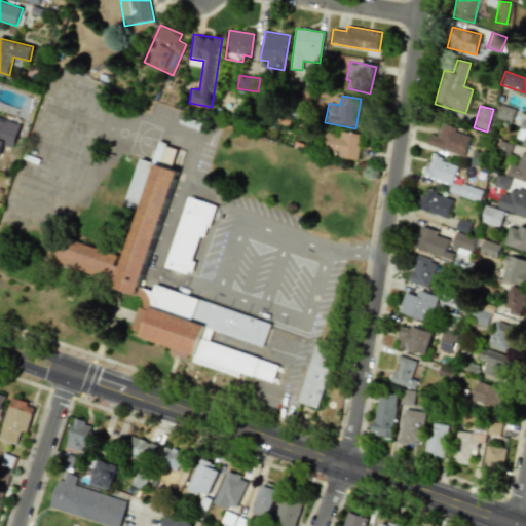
[(510,108),(499,106),(497,119),(508,120),(510,108)]
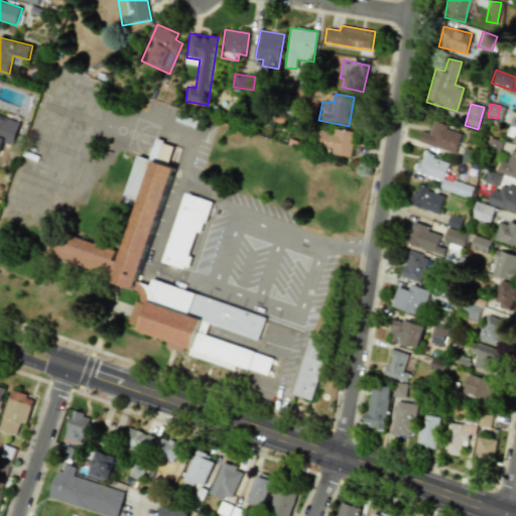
[(19,122),(0,116),(0,153),(0,154),(4,142),(12,145),(19,122)]
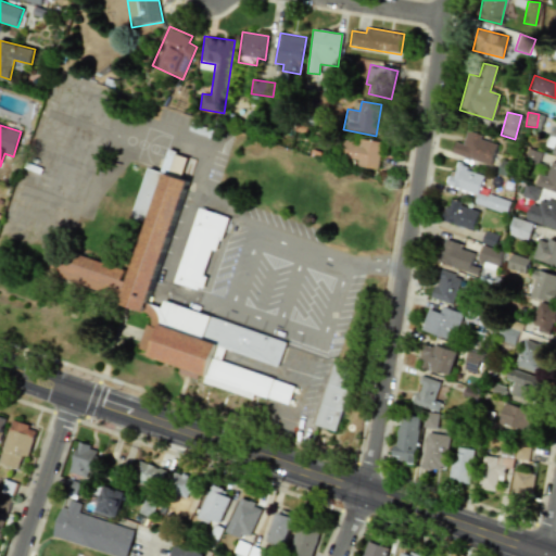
[(555,153),(555,128),(552,127),(544,150),(555,153)]
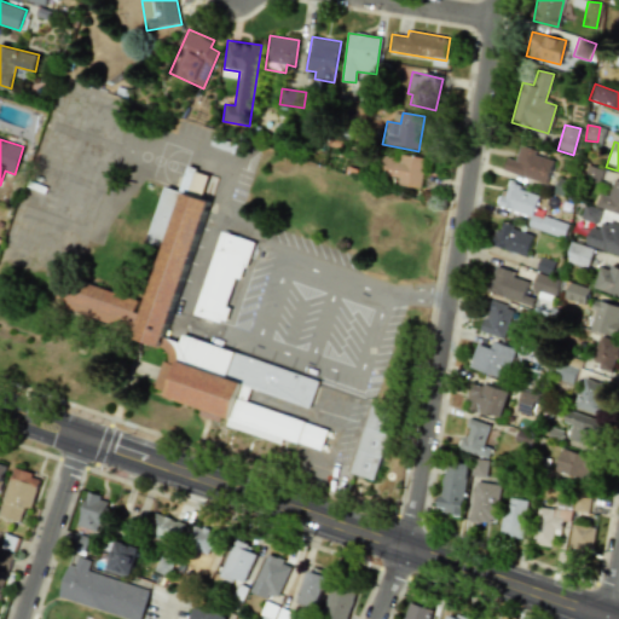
[(502,171),(545,184),(554,158),(519,148),(514,161),(507,158),(502,171)]
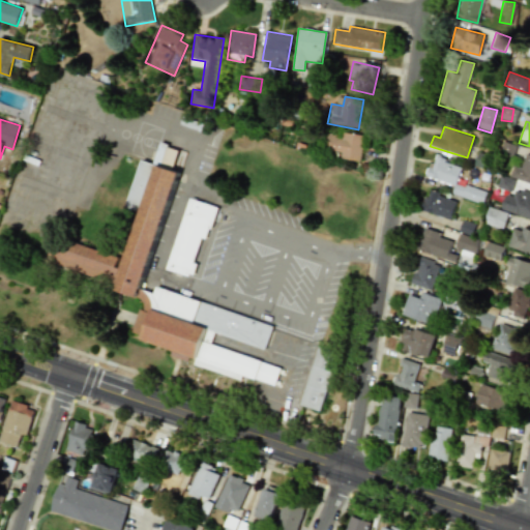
[(340,158),(359,162),(363,137),(328,130),(325,150),(341,152),(340,158)]
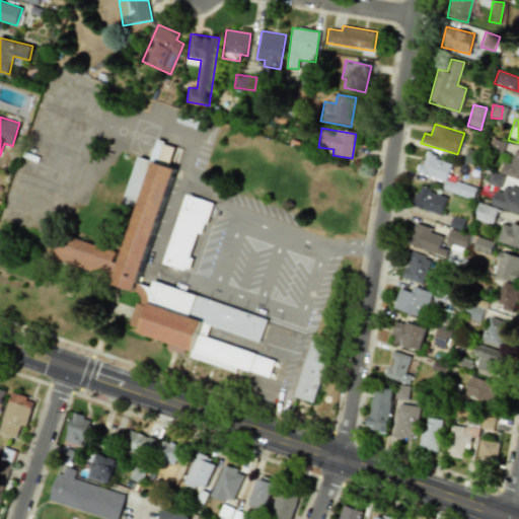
[(142,285),(172,168),(169,167),(174,146),(155,141),(150,160),(137,157),(125,204),(136,207),(121,264),(114,262),(117,251),(52,234),(45,261),(141,286),(128,337),(237,365),(236,368),(270,377),(275,358),(206,340),(209,326),(261,341),(268,315),(152,284),(151,287),(142,285)]
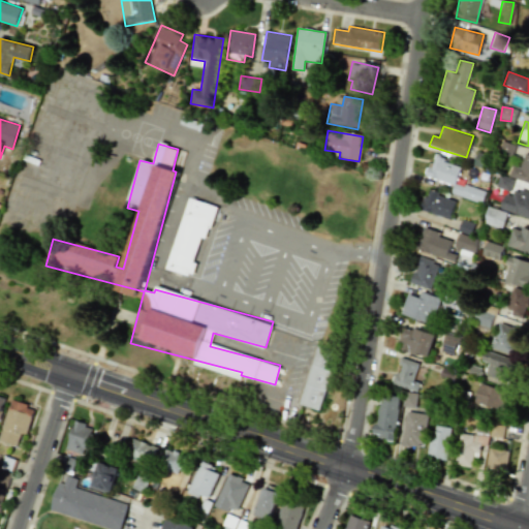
[(512,165),(508,177),(528,182),(528,155),(524,154),(520,167),(512,165)]
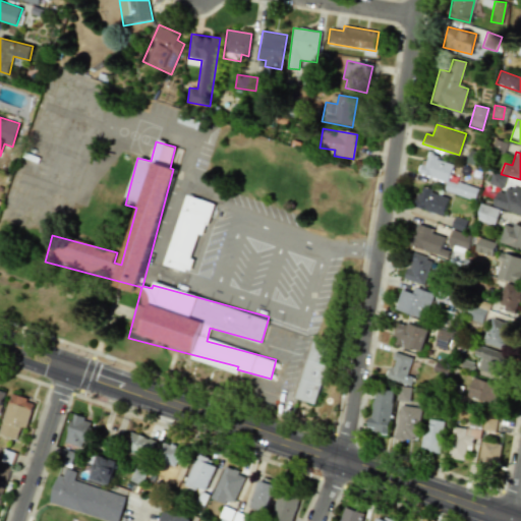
[(453,163),(425,155),(419,174),(447,182),(453,163)]
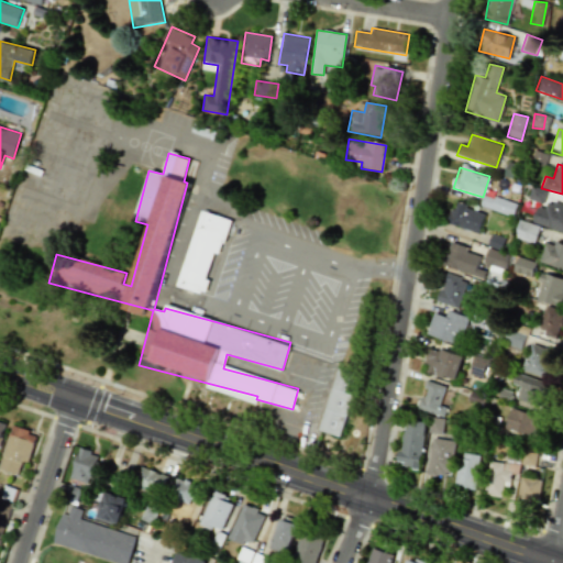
[(542,203),(545,191),(531,187),(528,199),(542,203)]
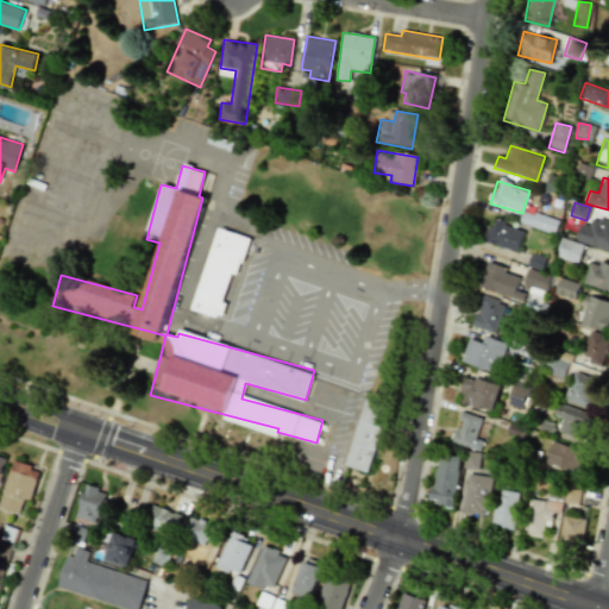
[(558,220),(523,211),(519,224),(554,233),(558,220)]
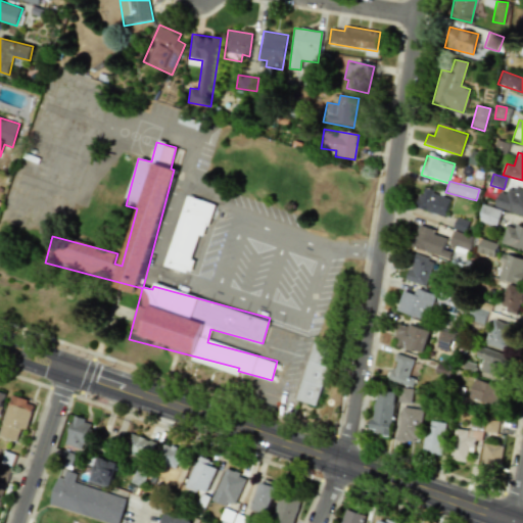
[(522,216),(522,189),(509,185),(507,192),(500,190),(494,206),(522,216)]
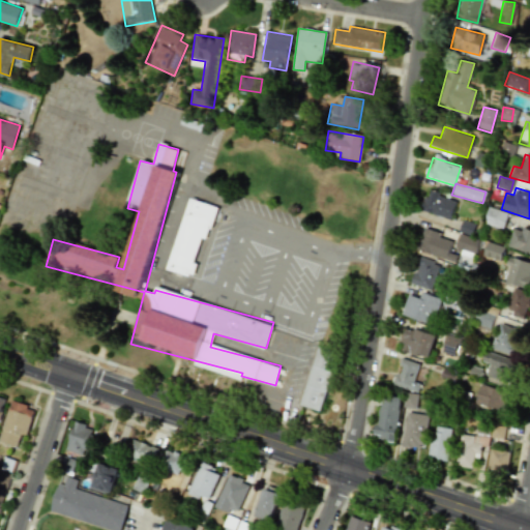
[(457,200),(428,192),(421,210),(450,219),(457,200)]
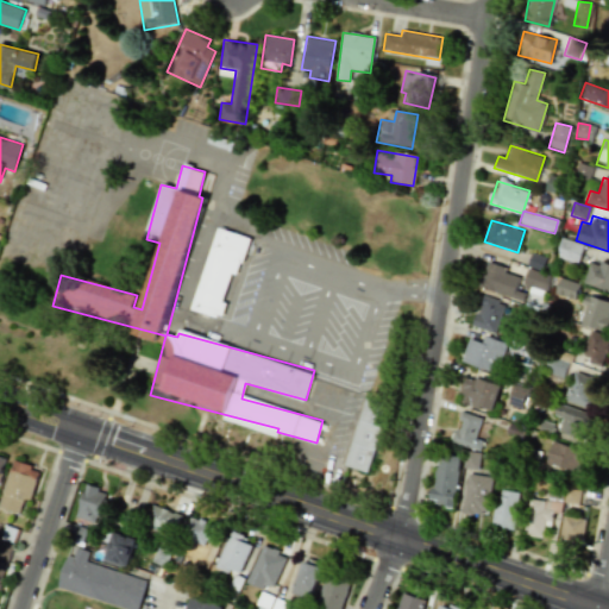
[(250,238),(217,228),(193,309),(221,319),(226,303),(223,302),(231,272),(238,275),(250,238)]
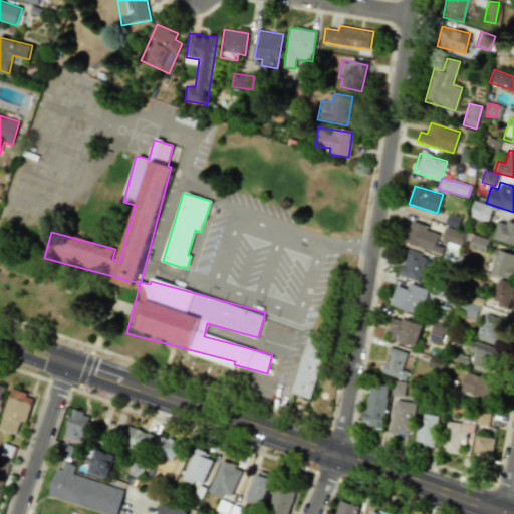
[(488,223),(493,207),(473,201),(469,217),(488,223)]
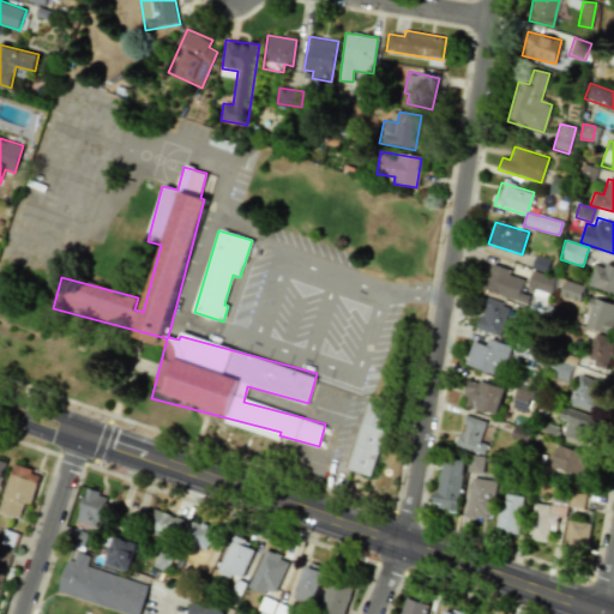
[(531,268),(546,274),(551,259),(536,254),(531,268)]
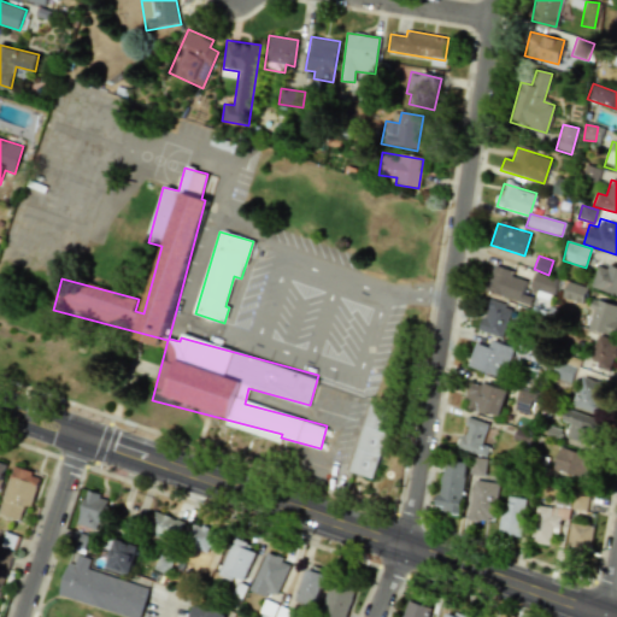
[(616,294),(616,269),(597,264),(591,288),(616,294)]
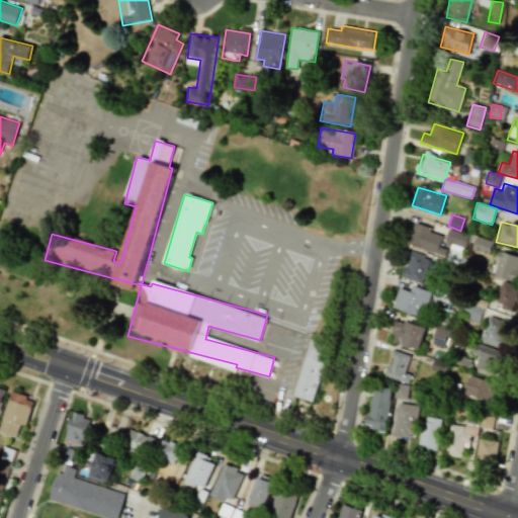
[(442,236),(430,233),(431,227),(414,223),(409,246),(438,253),(442,236)]
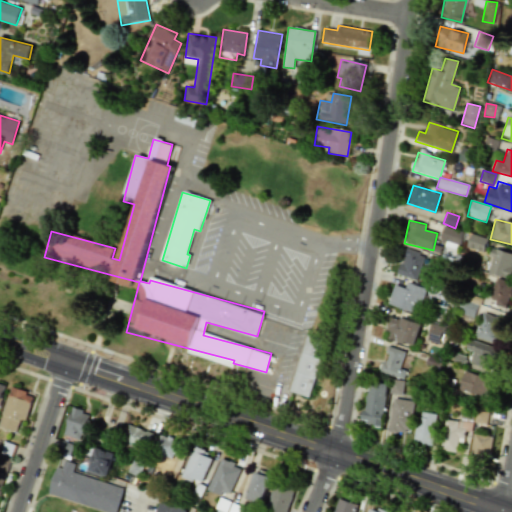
[(458,248),(463,231),(442,226),(438,243),(458,248)]
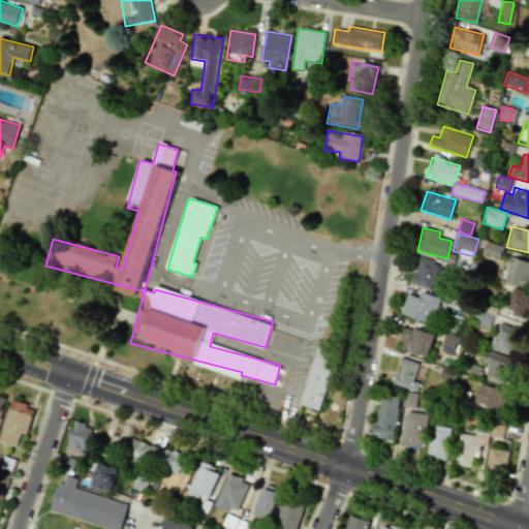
[(481,255),(499,260),(503,247),(486,241),(481,255)]
